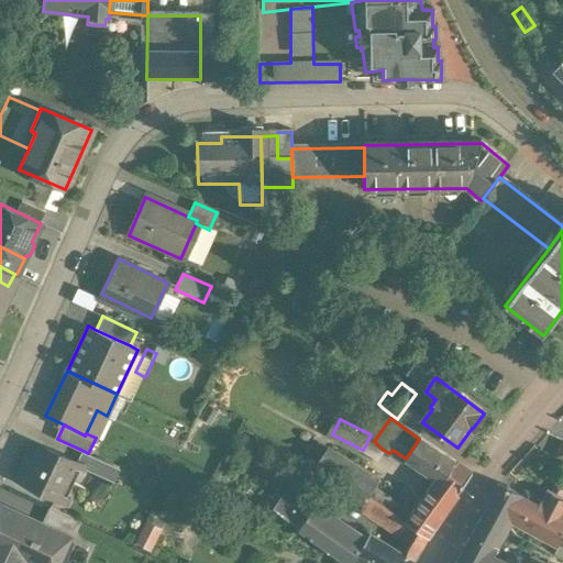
[(456,464),(419,439),(406,459),(405,459),(435,481),(442,484),(456,464)]
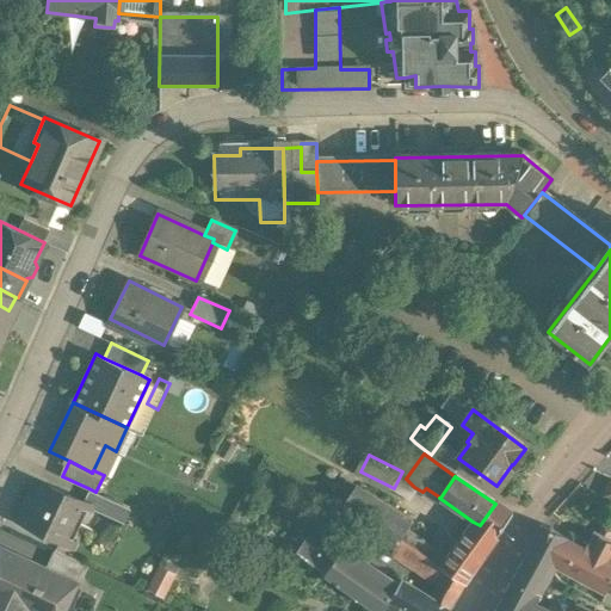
[(82,501),(36,479),(35,481),(36,481),(20,514),(19,513),(18,516),(67,538),(68,537),(61,534),(67,520),(74,524),(84,504),(84,503),(82,501)]
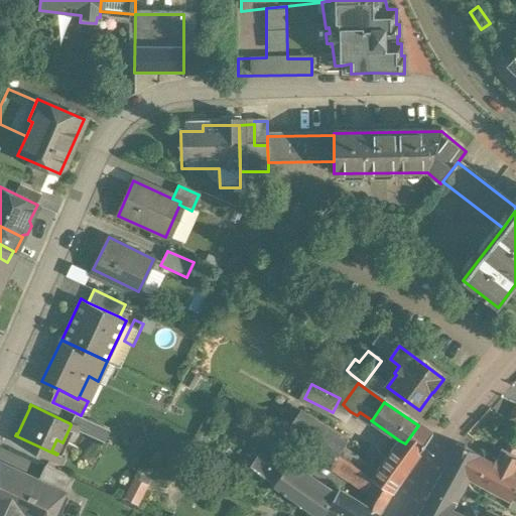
[(515,405),(514,404),(507,419),(515,423),(515,405)]
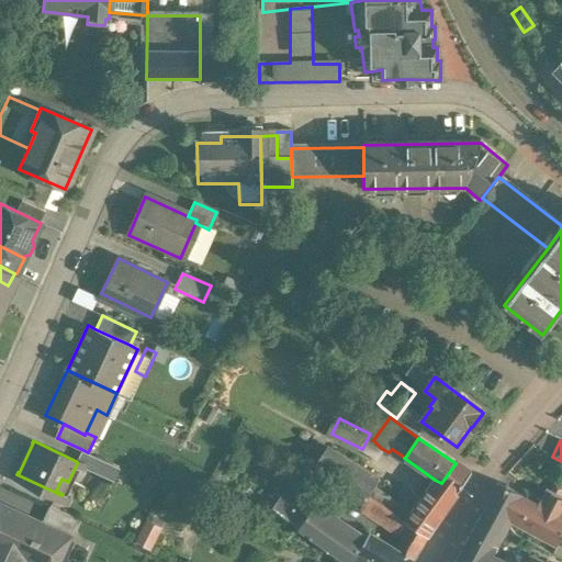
[(381,479),(327,447),(313,469),(334,483),(364,504),(369,496),(374,489),(381,479)]
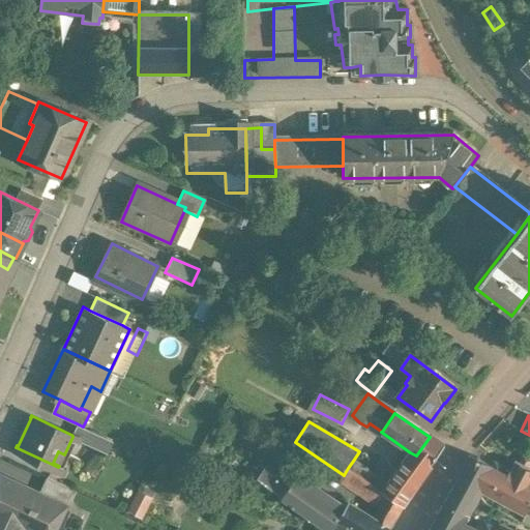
[(83,427),(77,423),(71,435),(72,436),(72,437),(107,453),(113,441),(83,427)]
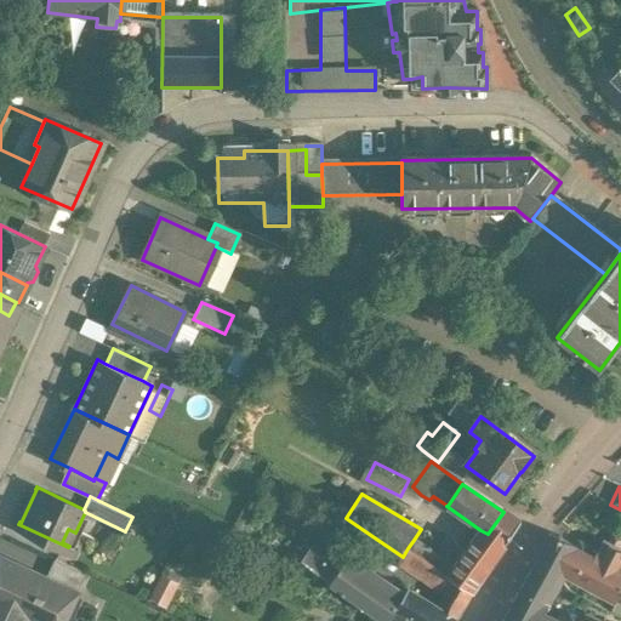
[(369,534),(346,518),(337,512),(331,520),(363,542),(369,534)]
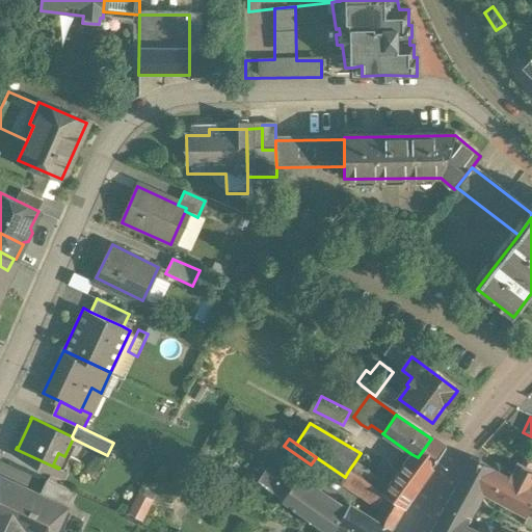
[(431,439),(418,457),(411,454),(407,459),(427,474),(445,449),(431,439)]
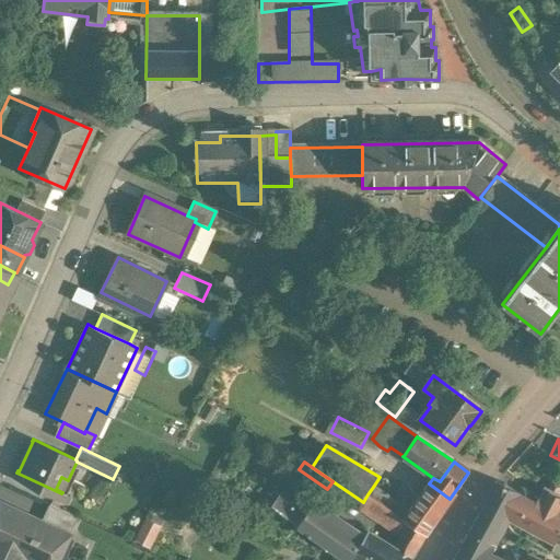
[(450,499),(429,483),(419,498),(441,512),(450,499)]
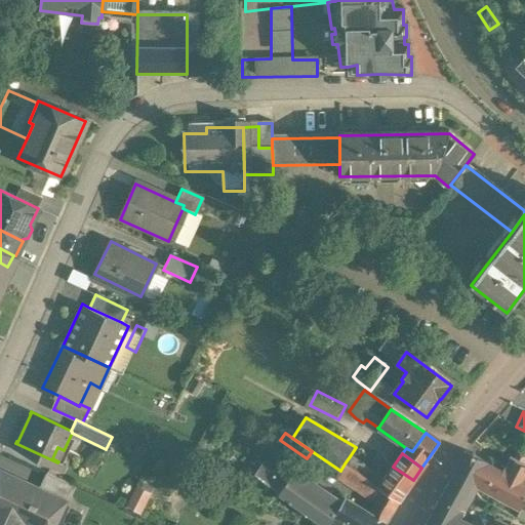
[(485,465),(463,453),(454,471),(476,482),(485,465)]
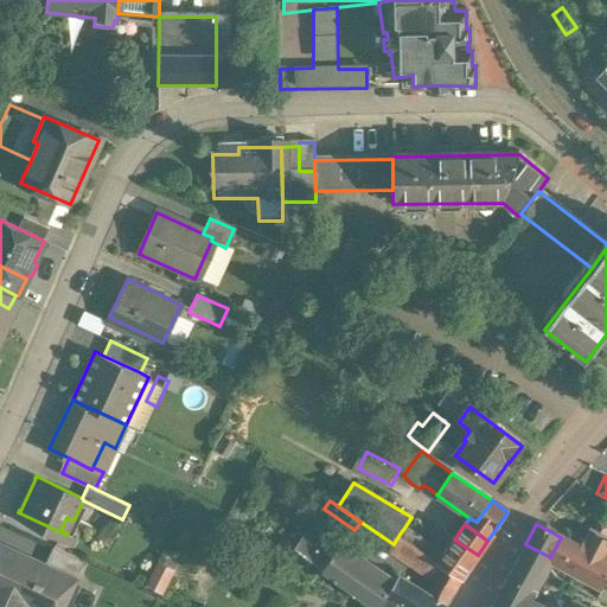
[(378,576),(310,528),(295,548),(370,601),(378,606),(396,580),(381,573),(378,576)]
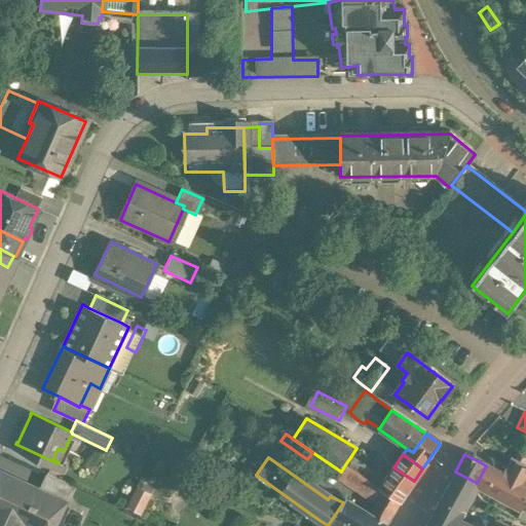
[(374,475),(350,457),(345,464),(369,481),(374,475)]
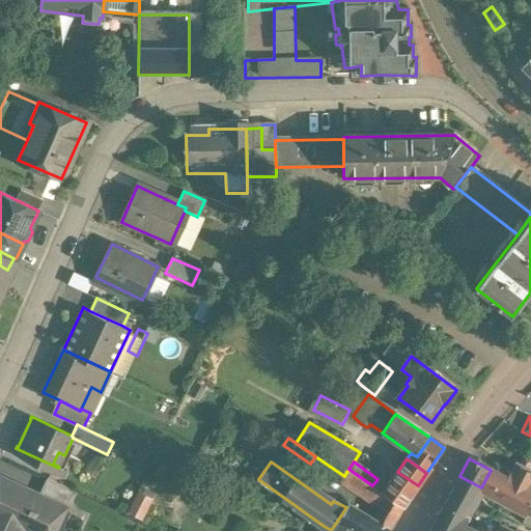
[(530,473),(518,466),(509,480),(530,492),(530,488),(530,473)]
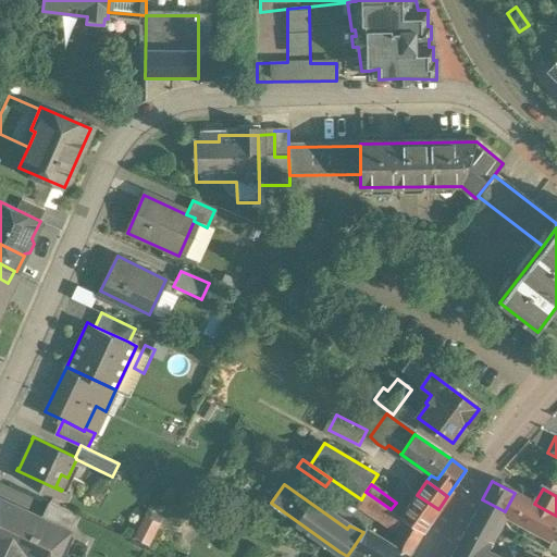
[(423,532),(400,517),(391,509),(366,492),(361,499),(371,506),(371,507),(382,516),(378,521),(398,535),(415,546),(421,536),(423,532)]
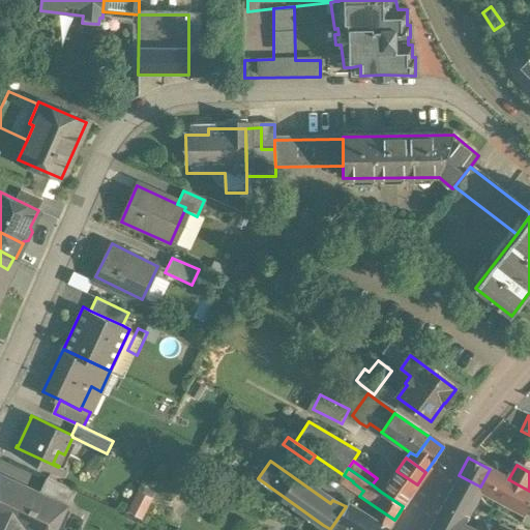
[(508,479),(490,469),(480,487),(479,488),(525,513),(529,503),(529,492),(529,491),(508,479)]
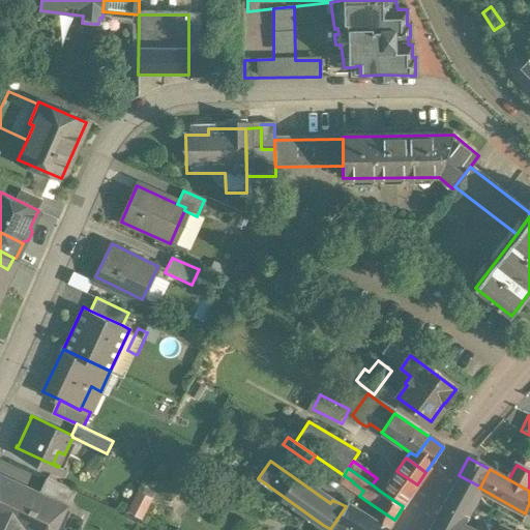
[(417,484),(396,471),(381,491),(403,506),(417,484)]
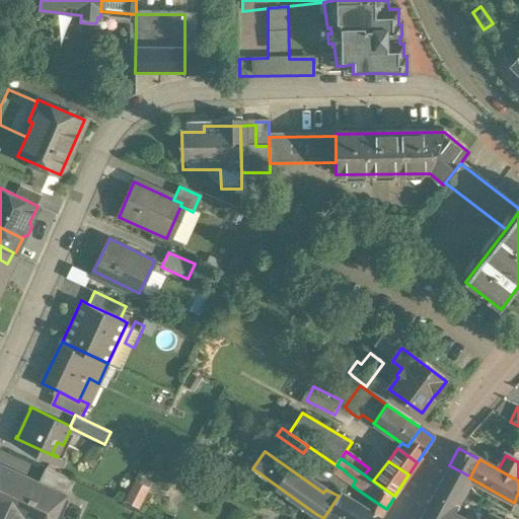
[(38,482),(1,464),(0,465),(0,518),(53,518),(65,495),(38,482)]
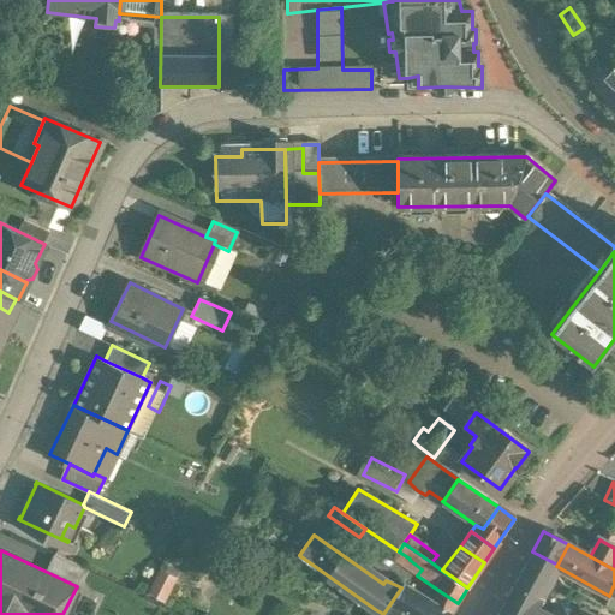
[(87,567),(54,551),(45,571),(77,586),(87,567)]
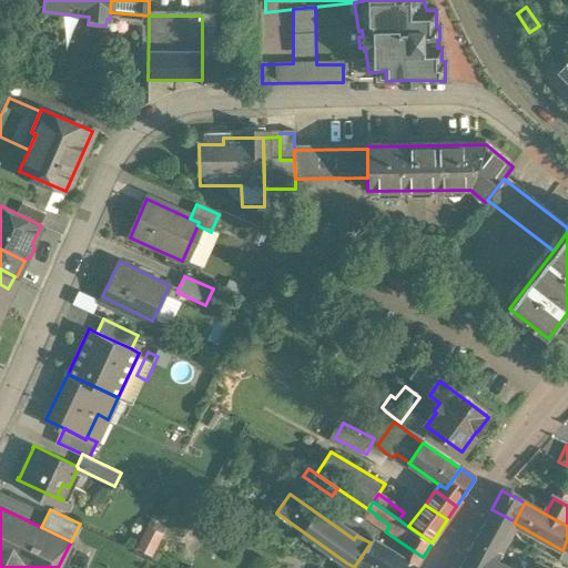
[(364,516),(385,531),(389,526),(378,517),(378,516),(368,509),(364,516)]
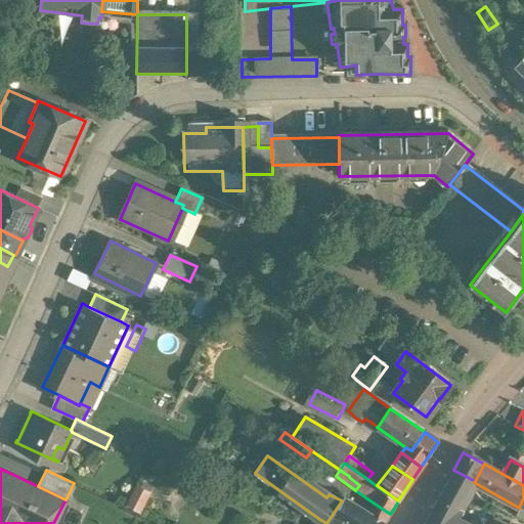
[(475,481),(453,470),(450,477),(471,488),(474,482),(475,481)]
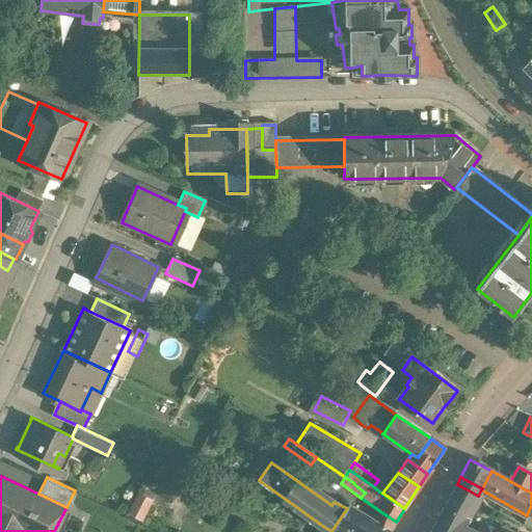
[(478,496),(457,484),(453,491),(474,503),(478,496)]
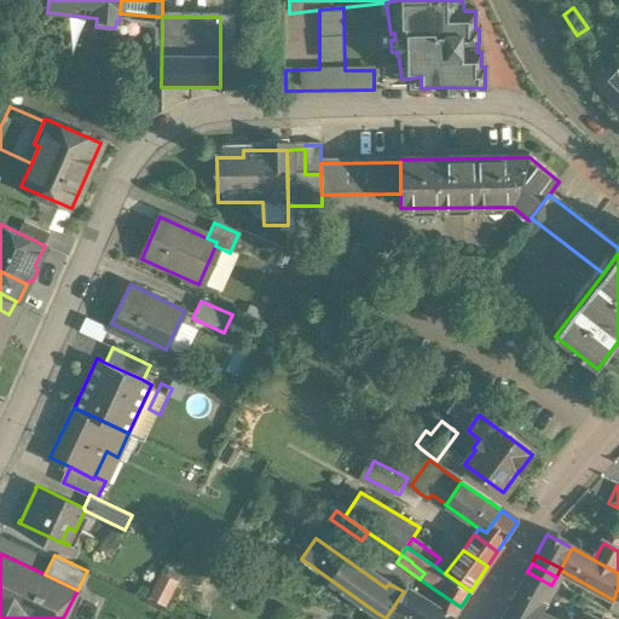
[(155,591),(171,602),(186,579),(171,568),(155,591)]
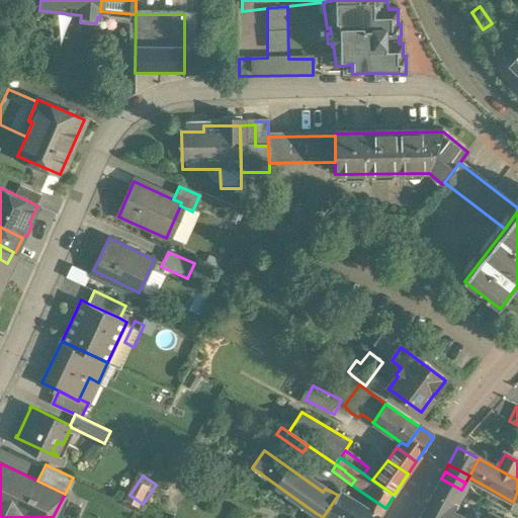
[(441,479),(420,517),(462,517),(449,511),(461,490),(441,479)]
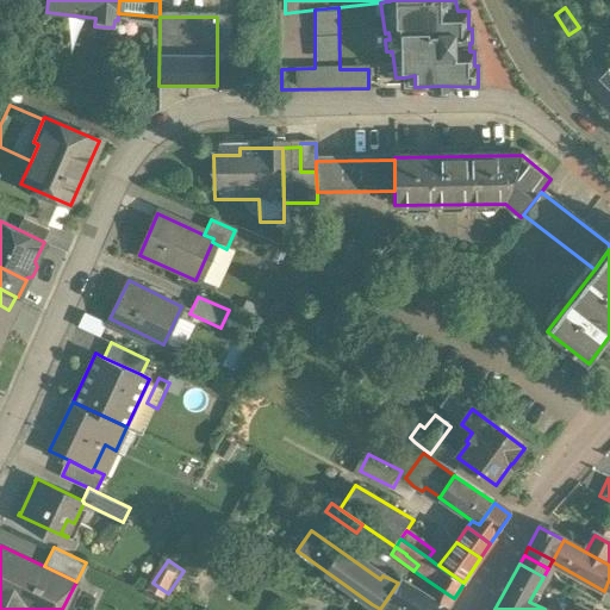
[(429,597),(400,579),(398,583),(380,609),(346,609),(344,609),(343,609),(447,609),(448,609),(429,597)]
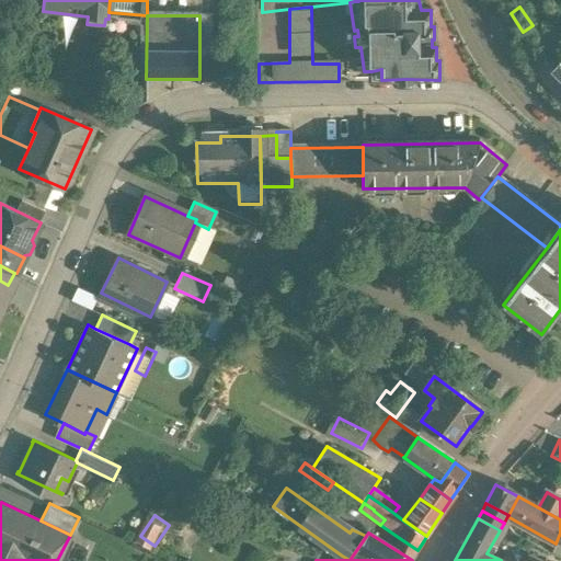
[(418,550),(401,539),(395,549),(412,560),(418,550)]
